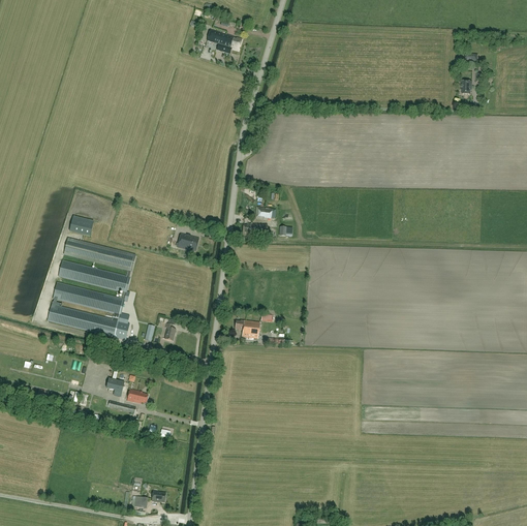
[(220,43),(224,32),(208,27),(205,38),(216,41),(220,43)]
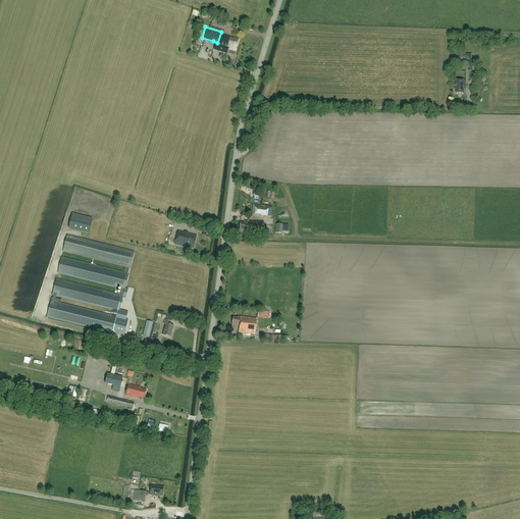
[(226,46),(234,48),(237,37),(221,32),(217,43),(226,45),(226,46)]
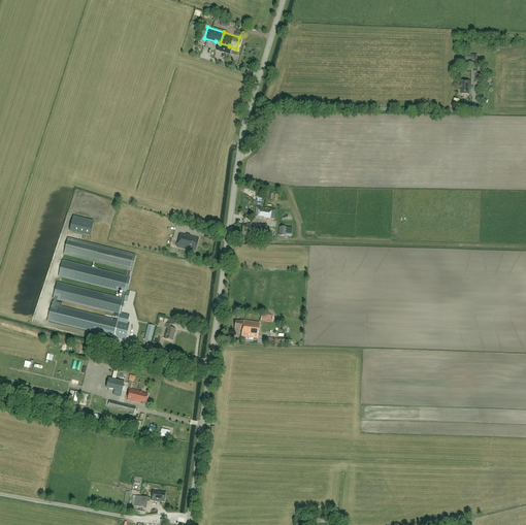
[(220,43),(216,41),(214,47),(228,52),(229,46),(229,45),(220,43)]
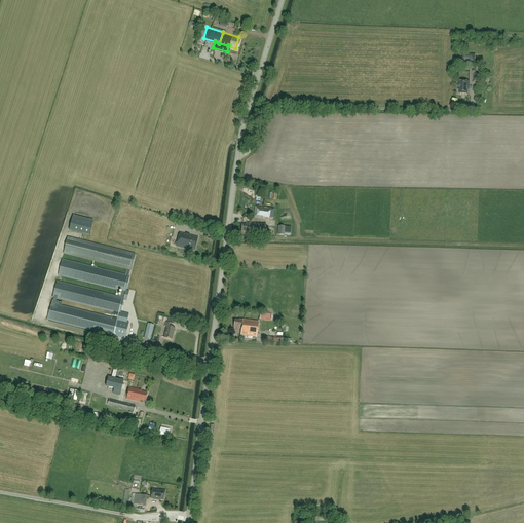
[(460,50),(459,58),(473,59),(474,51),(460,50)]
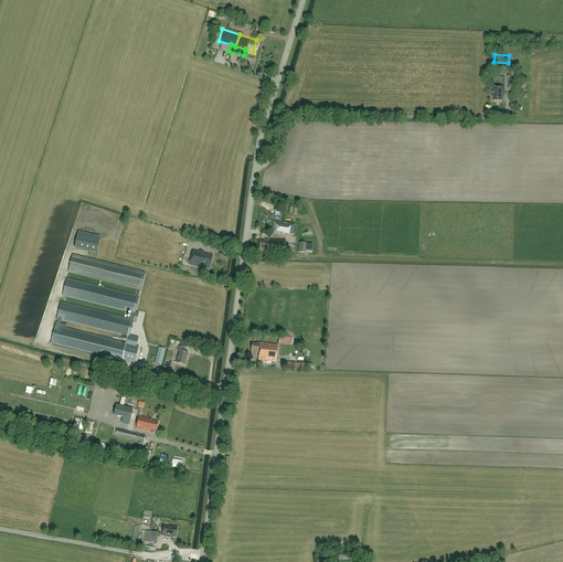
[(502,92),(502,85),(490,84),(490,94),(491,94),(491,98),(500,98),(500,92),(502,92)]
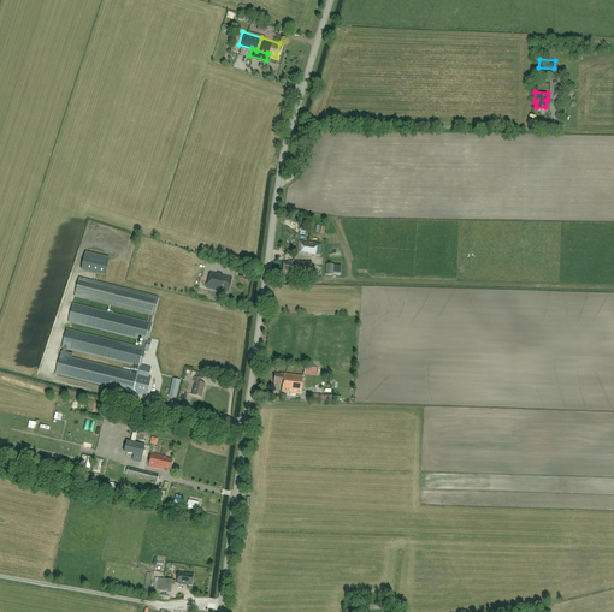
[(318,251),(319,241),(296,238),(294,251),(305,254),(306,249),(318,251)]
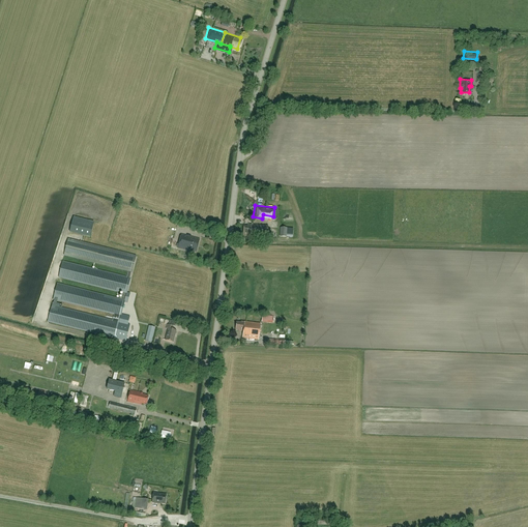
[(88,234),(91,220),(71,214),(68,230),(88,234)]
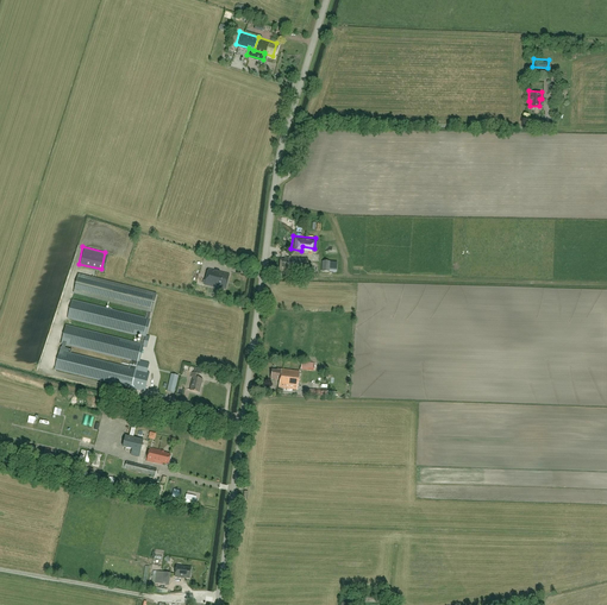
[(335,270),(335,259),(320,258),(319,269),(335,270)]
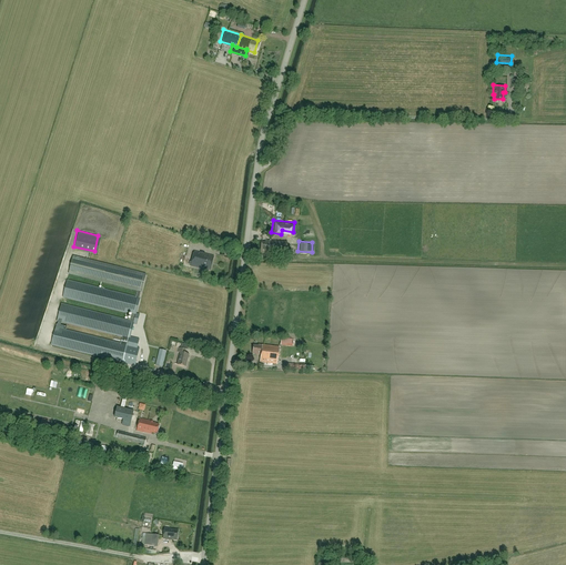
[(209,268),(212,254),(192,249),(189,263),(201,266),(209,268)]
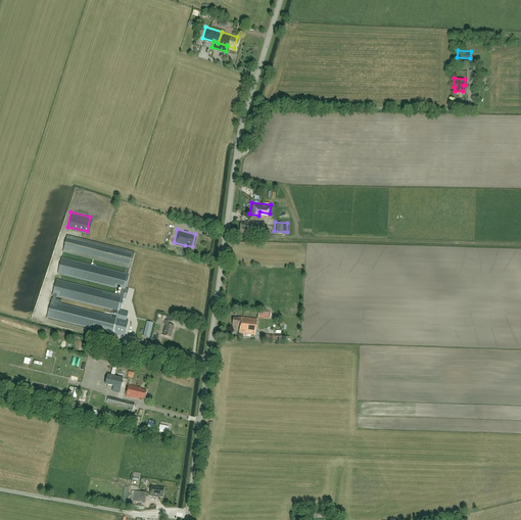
[(50,295),(45,315),(117,332),(119,325),(113,324),(115,316),(116,310),(117,310),(121,295),(124,296),(127,287),(124,286),(127,272),(126,272),(128,266),(132,250),(65,233),(61,249),(125,265),(124,271),(59,255),(56,271),(119,286),(117,292),(54,277),(50,293),(110,308),(109,314),(58,301),(59,298),(50,295)]
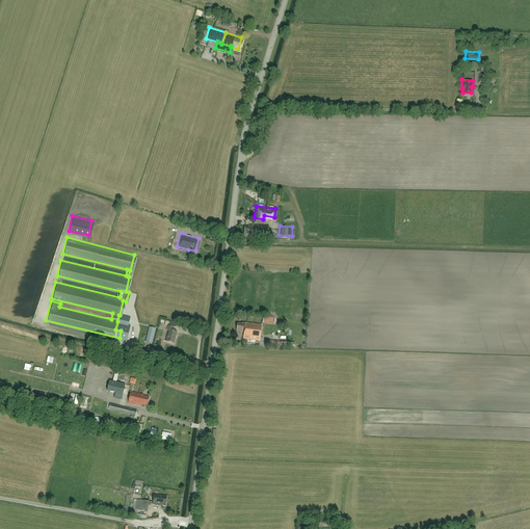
[(242,331),(258,333),(260,322),(240,320),(239,321),(235,320),(234,328),(242,329),(242,331)]
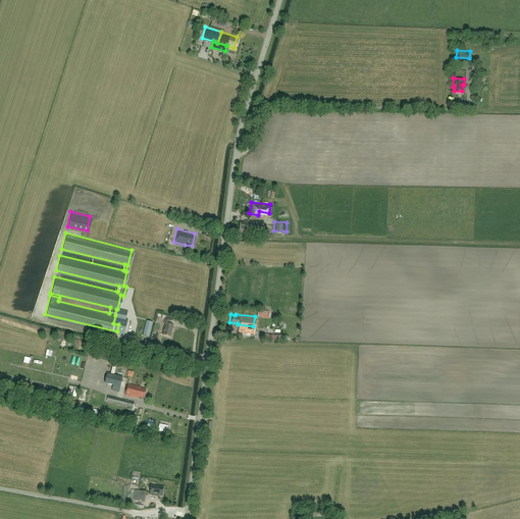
[(162,316),(161,320),(163,321),(161,332),(168,334),(171,323),(167,322),(168,318),(162,316)]
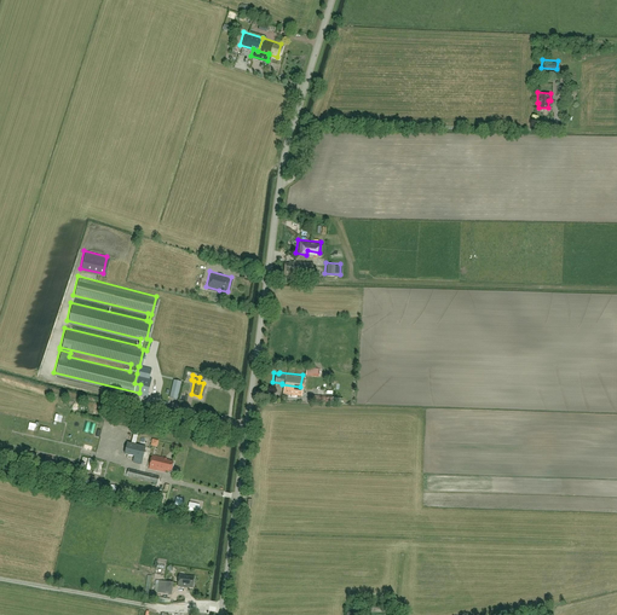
[(174,396),(179,378),(172,377),(167,394),(174,396)]
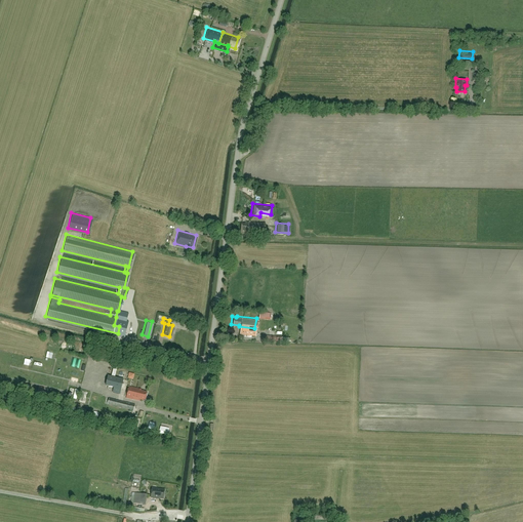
[(117,392),(120,377),(107,374),(105,384),(112,385),(111,390),(117,392)]
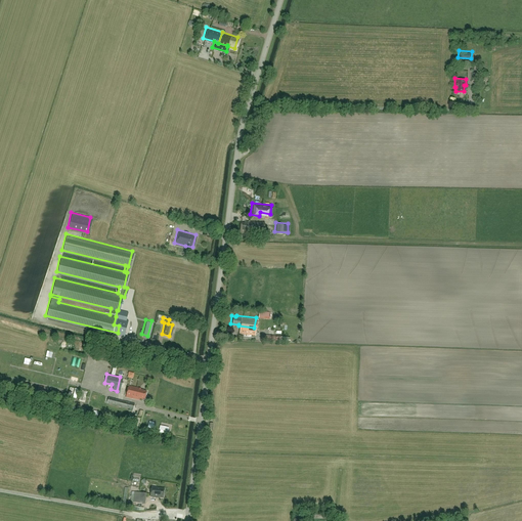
[(138,388),(139,386),(127,384),(124,395),(137,398),(137,396),(142,397),(144,389),(138,388)]
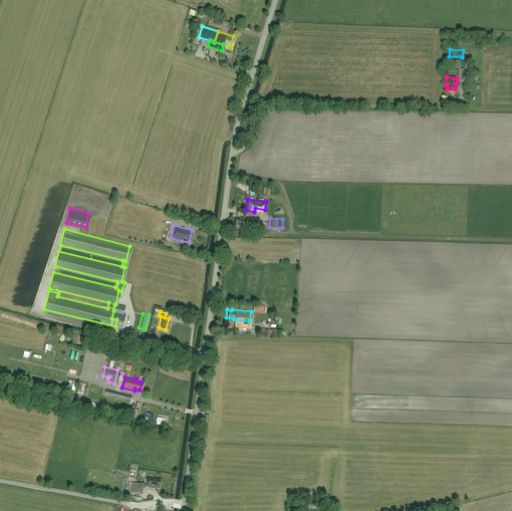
[(130,400),(131,394),(104,388),(103,394),(130,400)]
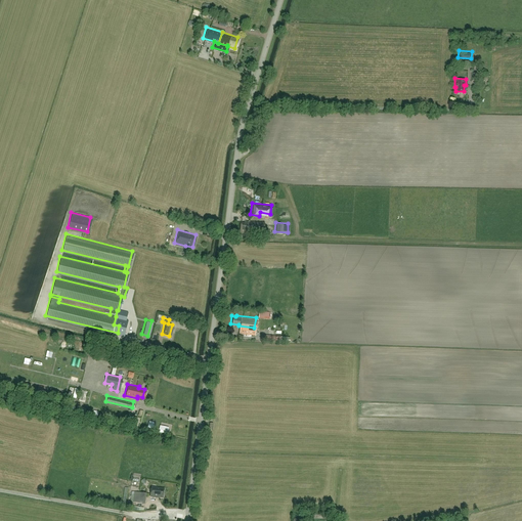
[(149,484),(148,493),(155,494),(161,494),(162,486),(149,484)]
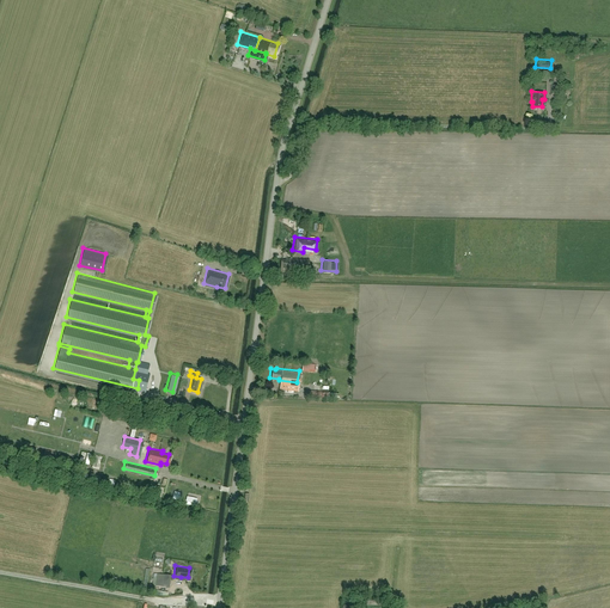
[(168,584),(169,573),(154,571),(153,583),(168,584)]
